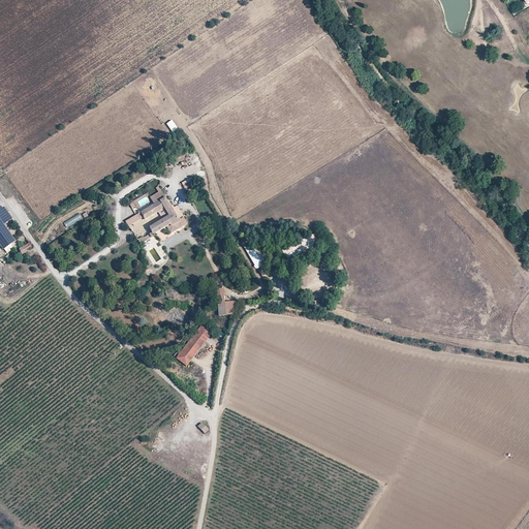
[(190,178),(181,183),(186,190),(194,185),(190,178)]
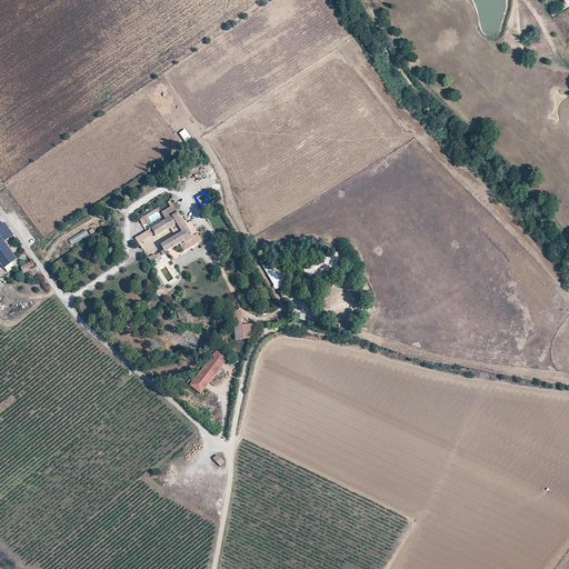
[(166,219),(178,212),(173,205),(161,212),(166,219)]
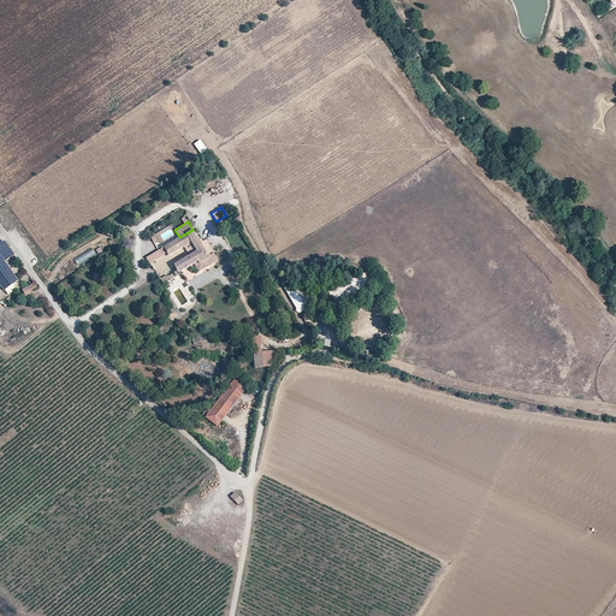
[(179,237),(164,248),(167,253),(169,256),(184,247),(189,255),(173,264),(177,270),(178,273),(197,262),(200,265),(209,258),(193,230),(179,237)]
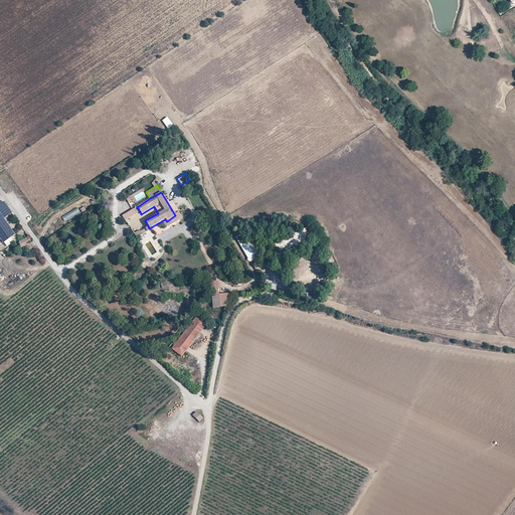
[(3,201),(0,203),(0,214),(2,217),(11,211),(3,201)]
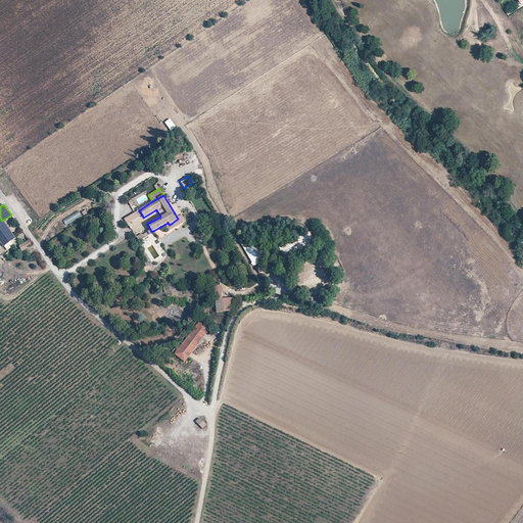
[(142,215),(139,210),(124,220),(127,224),(142,215)]
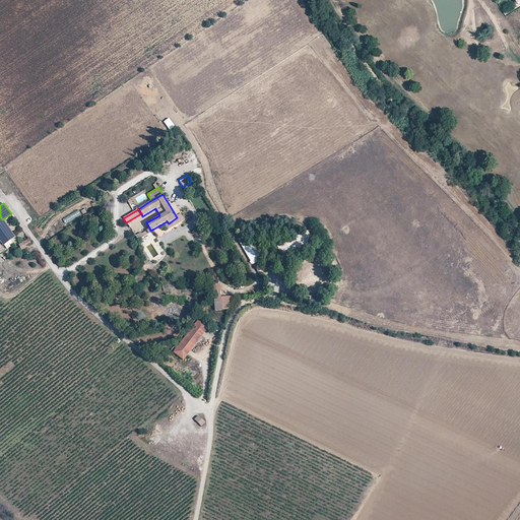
[(2,219),(0,216),(0,240),(3,245),(14,237),(2,219)]
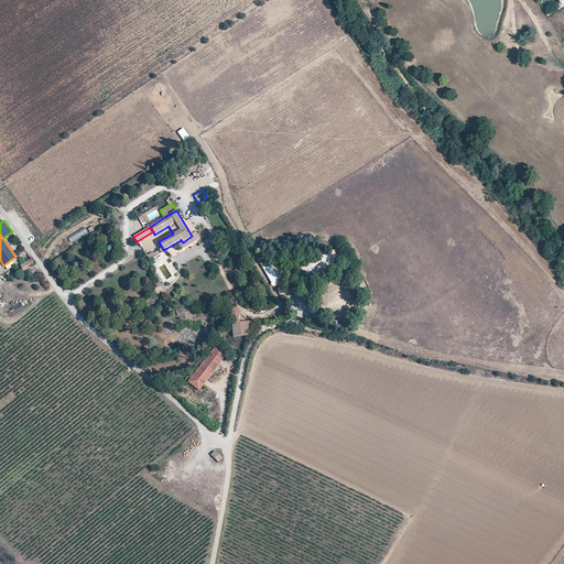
[(162,247),(147,256),(150,260),(165,251),(163,250),(162,247)]
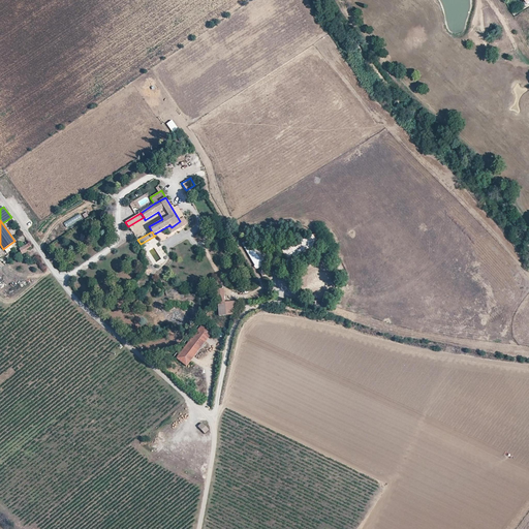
[(313,235),(282,250),(288,262),(319,247),(313,235)]
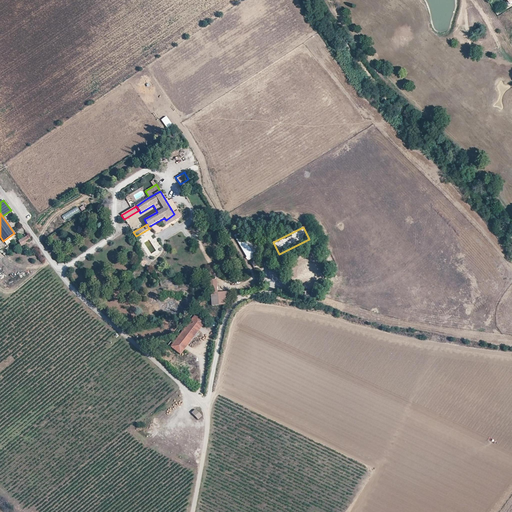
[(234,235),(254,270),(259,267),(239,232),(234,235)]
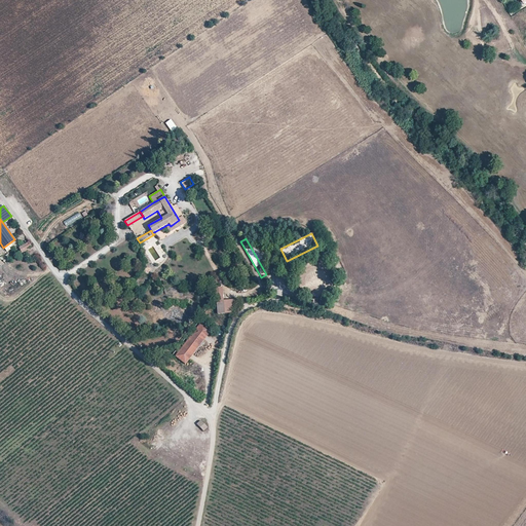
[(17,246),(21,251),(31,246),(28,240),(17,246)]
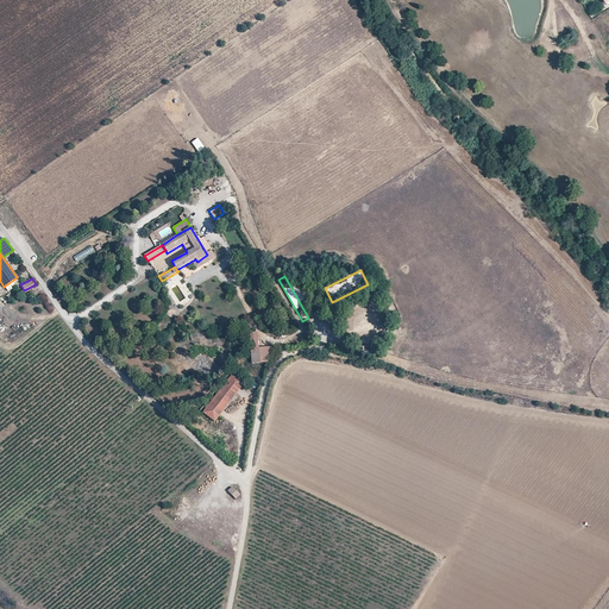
[(274,346),(259,346),(258,332),(250,332),(251,363),(274,363),(274,346)]
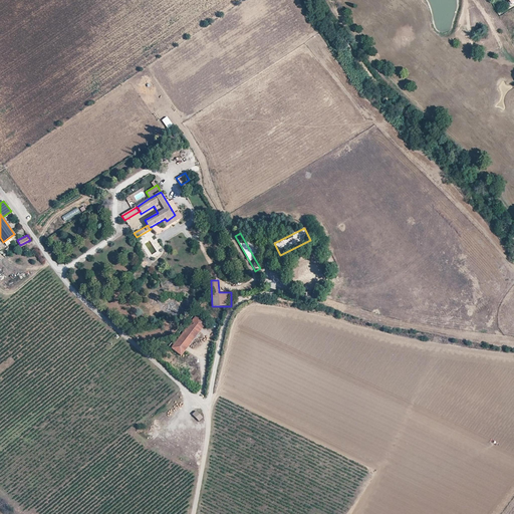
[(210,324),(200,316),(173,349),(183,357),(210,324)]
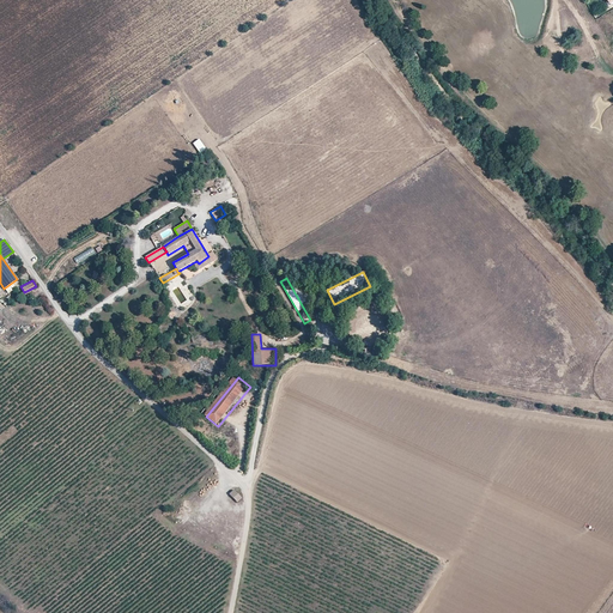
[(230,493),(238,502),(242,498),(235,490),(230,493)]
